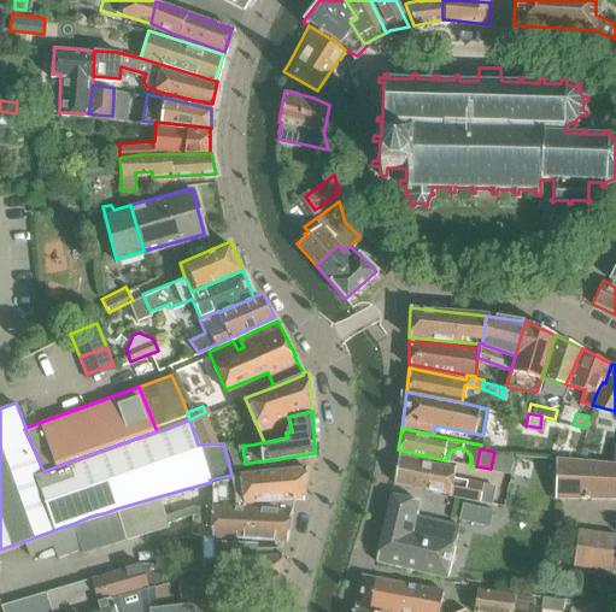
[(428,460),(429,457),(398,449),(392,480),(447,492),(447,493),(477,499),(481,482),(451,476),(452,465),(428,460)]
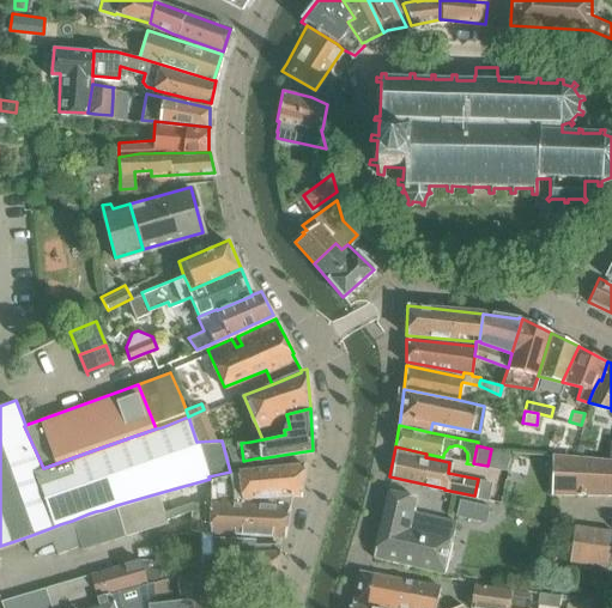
[(611,493),(611,458),(609,458),(594,457),(552,453),(551,492),(611,493)]
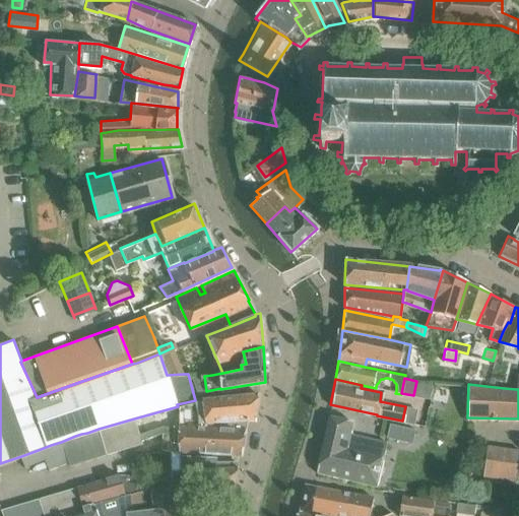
[(179,405),(179,426),(207,427),(206,422),(248,420),(255,420),(259,393),(203,399),(179,405)]
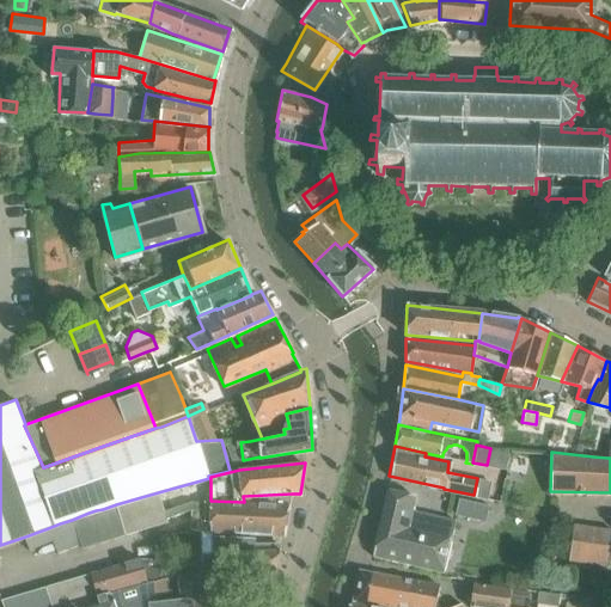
[(441,571),(453,520),(411,510),(414,496),(386,489),(371,555),(441,571)]
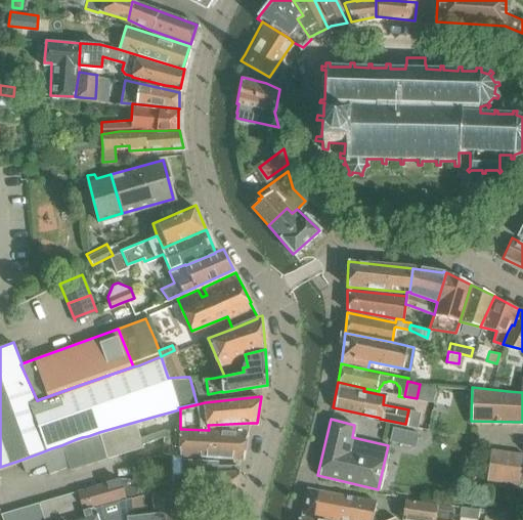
[(140,436),(135,422),(99,432),(107,457),(143,445),(142,442),(140,436)]
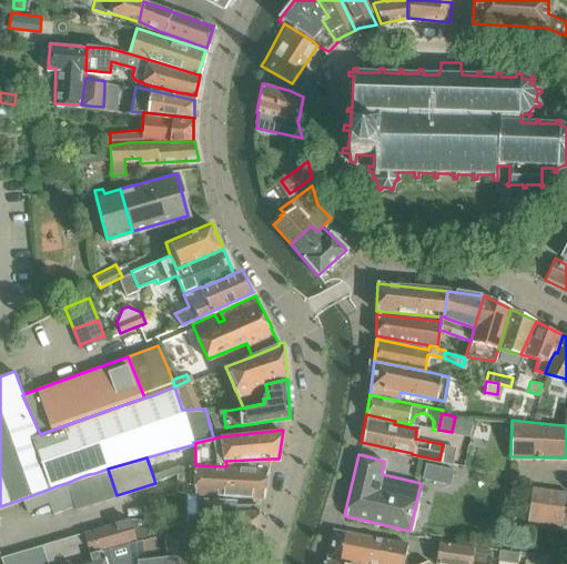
[(175,464),(152,473),(154,480),(178,470),(176,491),(264,496),(271,459),(225,461),(226,466),(195,465),(175,464)]
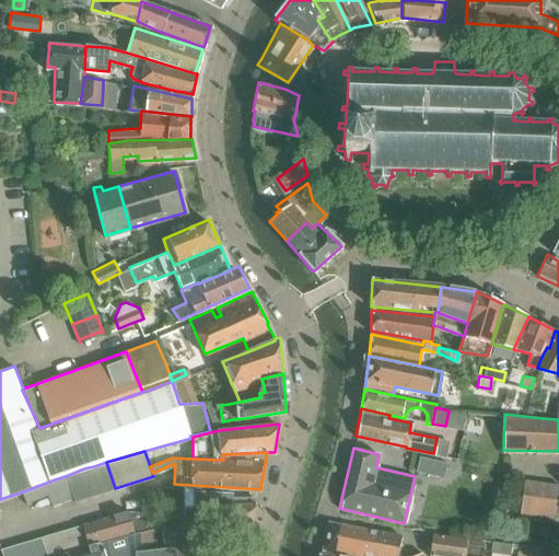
[(418,465),(445,474),(450,460),(422,452),(418,465)]
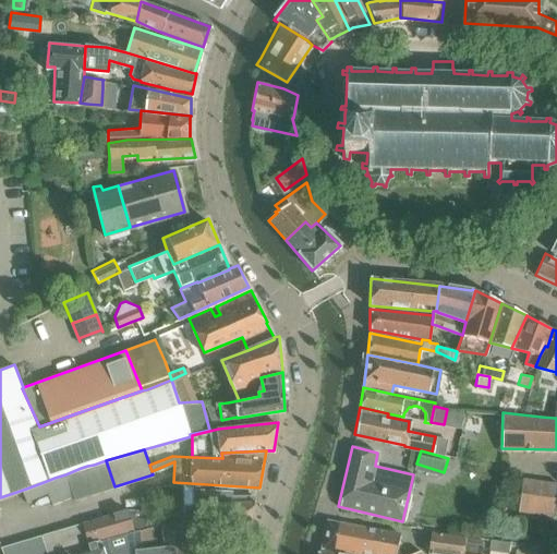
[(94,465),(103,491),(114,486),(106,460),(94,465)]
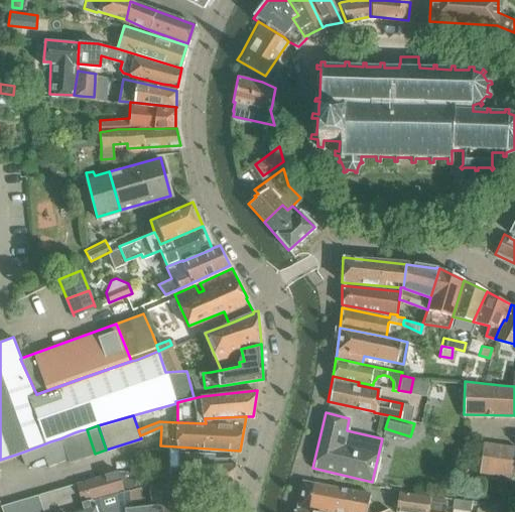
[(95,454),(87,429),(75,432),(83,457),(95,454)]
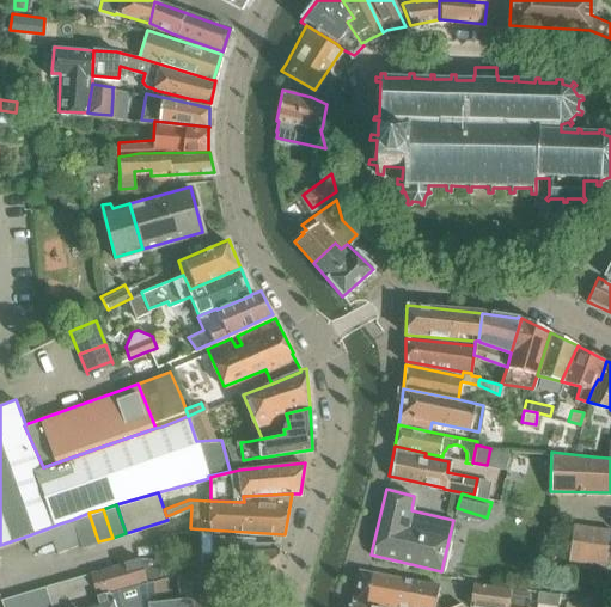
[(98,541),(89,513),(72,520),(80,543),(83,547),(98,541)]
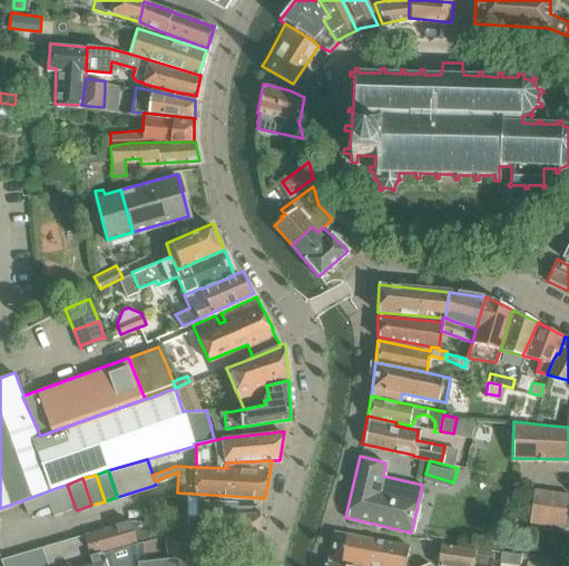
[(75,506),(67,485),(56,488),(64,509),(75,506)]
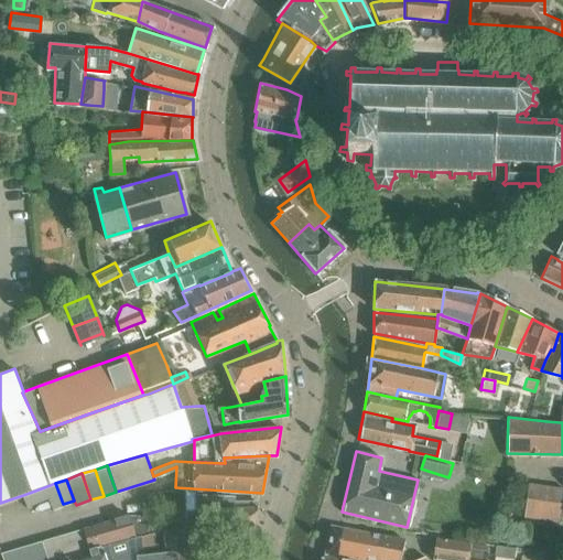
[(560,520),(562,495),(562,486),(527,482),(522,515),(560,520)]
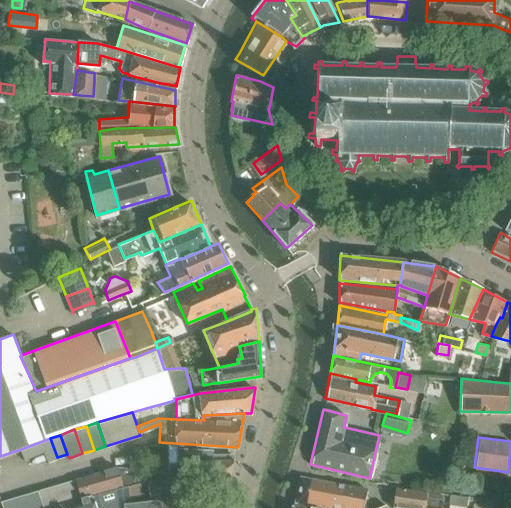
[(57,457),(50,438),(40,442),(44,452),(48,461),(57,457)]
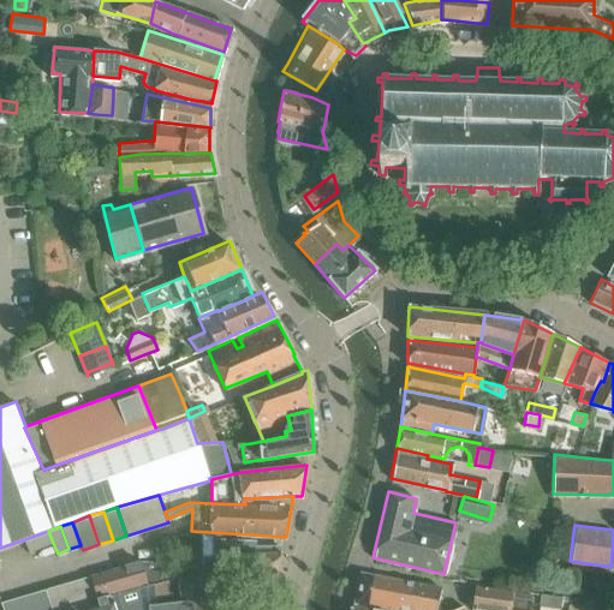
[(53,543),(48,531),(25,539),(29,551),(53,543)]
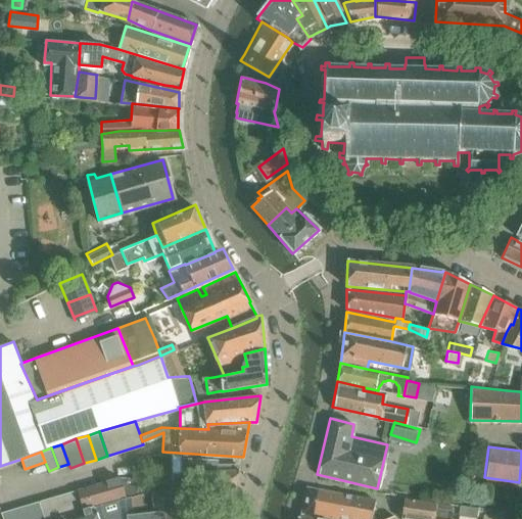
[(172,473),(173,488),(197,485),(197,492),(235,491),(239,470),(237,470),(237,463),(217,463),(217,459),(181,457),(181,472),(172,473)]
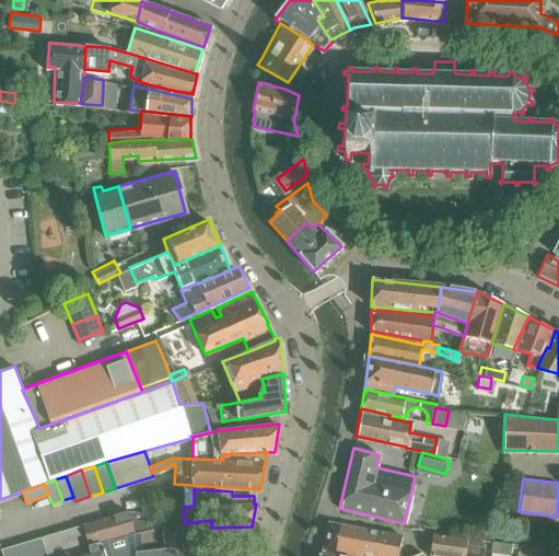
[(158,499),(148,500),(149,511),(160,509),(158,499)]
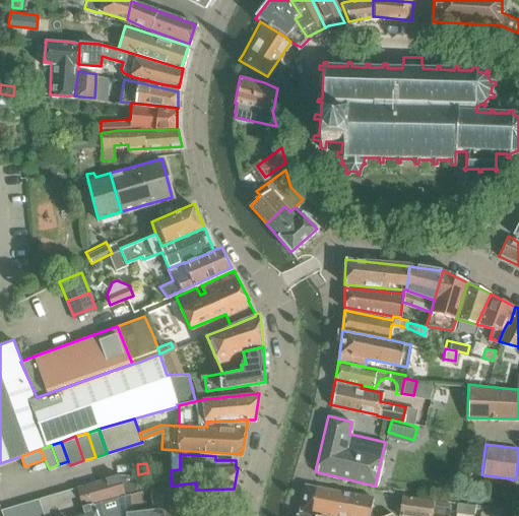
[(121,473),(77,487),(82,506),(93,503),(137,490),(134,474),(121,473)]
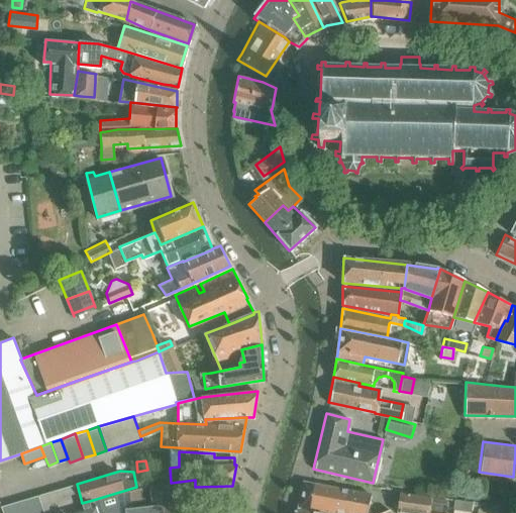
[(171,483),(160,485),(149,486),(152,506),(131,509),(125,509),(125,512),(192,512),(190,487),(195,487),(195,480),(171,483)]
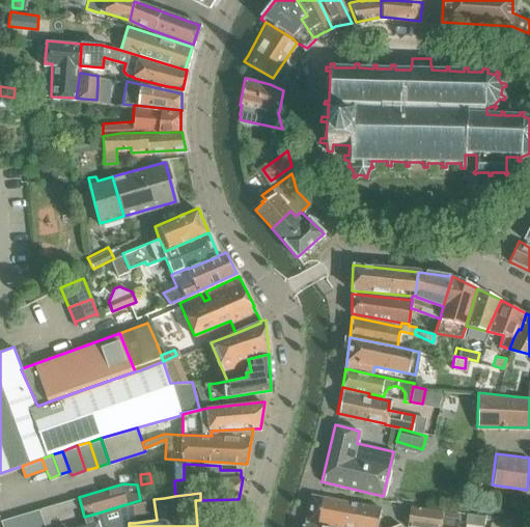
[(305,521),(339,526),(345,501),(310,494),(305,521)]
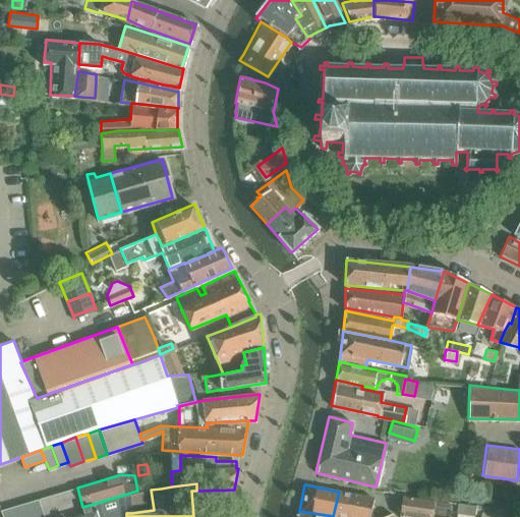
[(77,487),(62,493),(68,513),(81,509),(82,507),(77,487)]
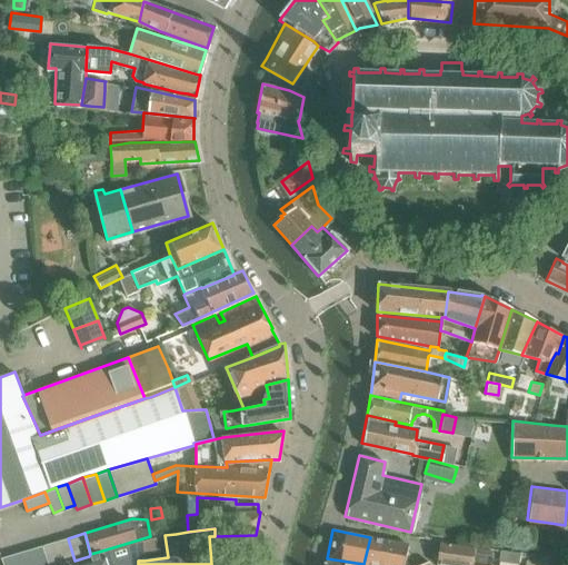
[(138,564),(138,561),(145,561),(143,552),(158,547),(155,535),(150,536),(102,551),(90,554),(89,556),(75,561),(62,564),(138,564)]
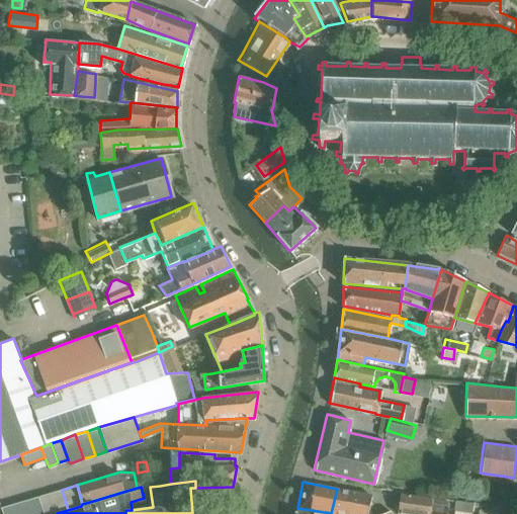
[(370,495),(337,489),(331,513),(333,513),(366,513),(368,506),(370,495)]
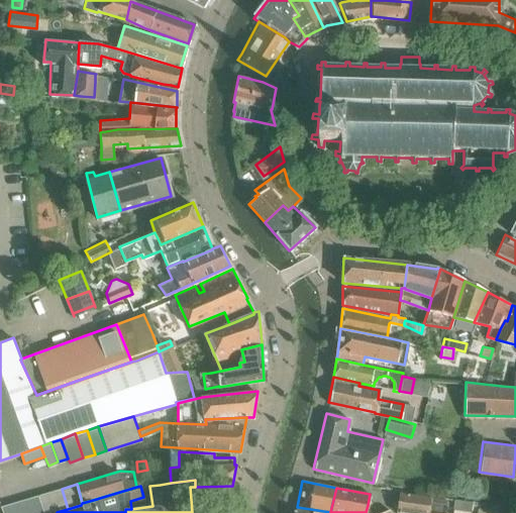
[(62,489),(46,493),(53,512),(57,512),(68,509),(62,489)]
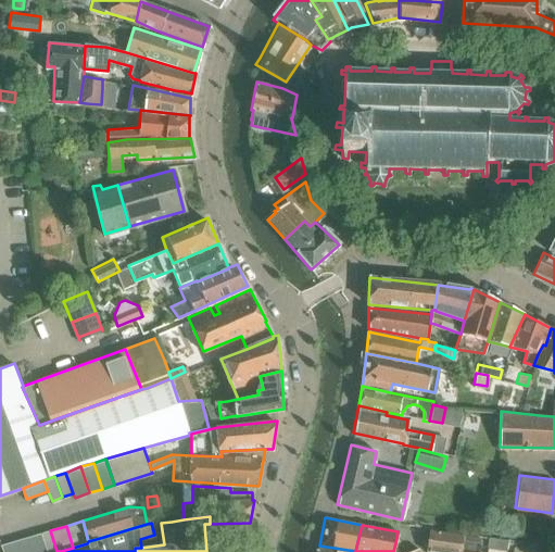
[(57,551),(50,530),(35,535),(39,551),(57,551)]
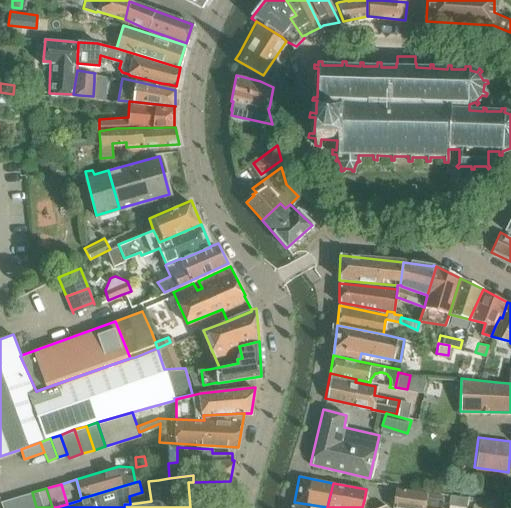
[(399,507),(440,507),(443,495),(395,488),(392,507),(399,507)]
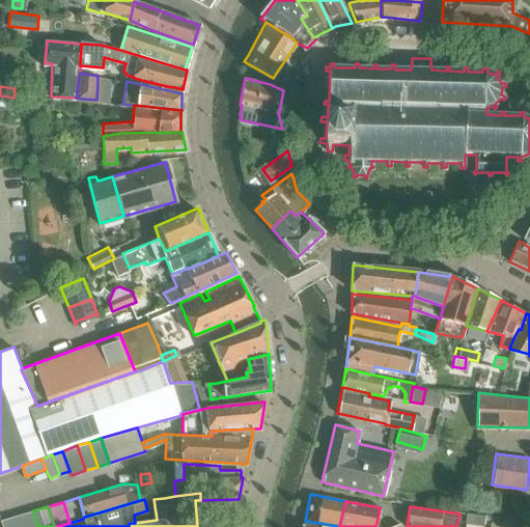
[(37,526),(33,510),(18,516),(21,526),(37,526)]
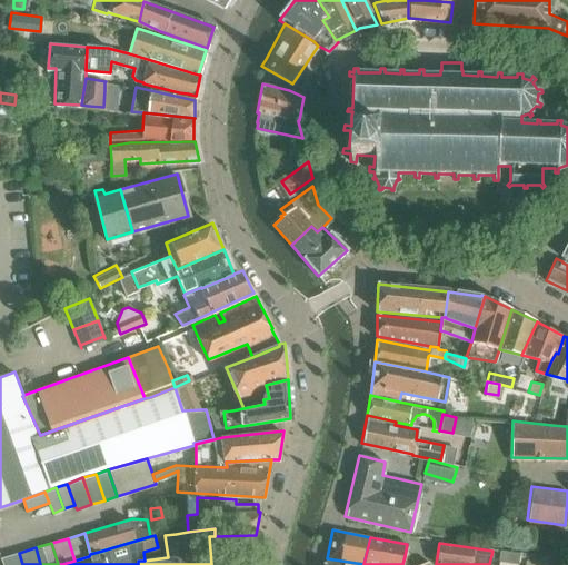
[(498,559),(518,563),(519,552),(499,549),(498,559)]
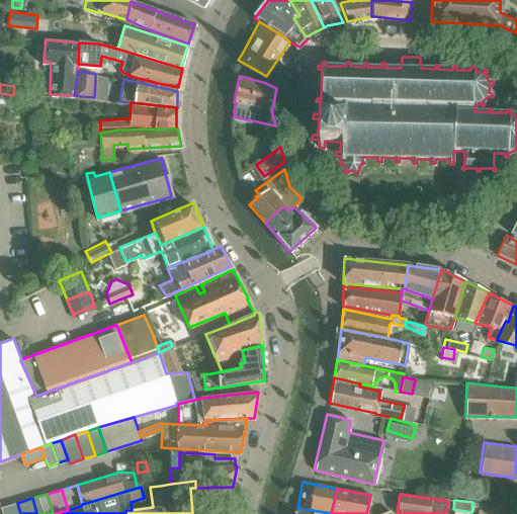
[(2,507),(4,513),(20,513),(17,503),(2,507)]
